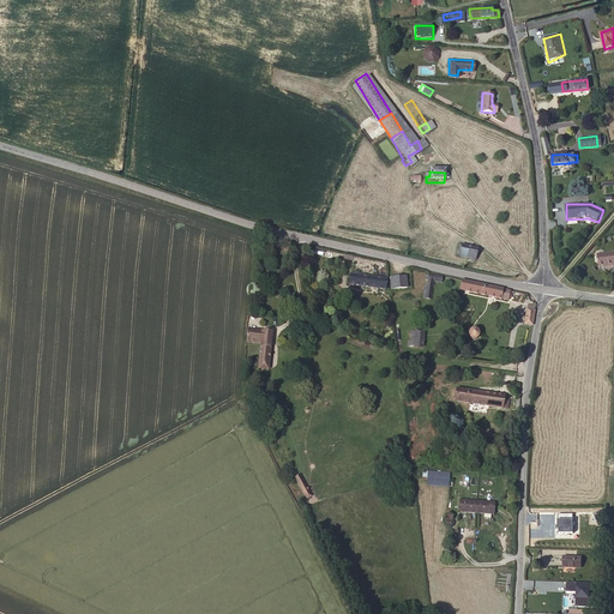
[(480,247),(463,244),(461,257),(477,259),(480,247)]
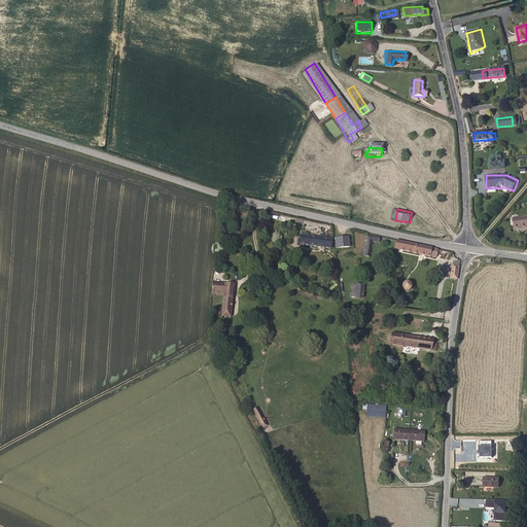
[(524,219),(510,221),(511,232),(522,231),(522,232),(526,232),(524,219)]
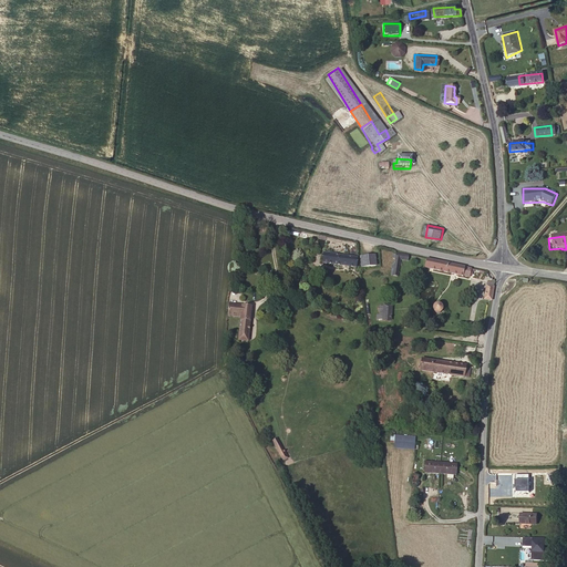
[(352,267),(353,257),(320,253),(319,261),(352,267)]
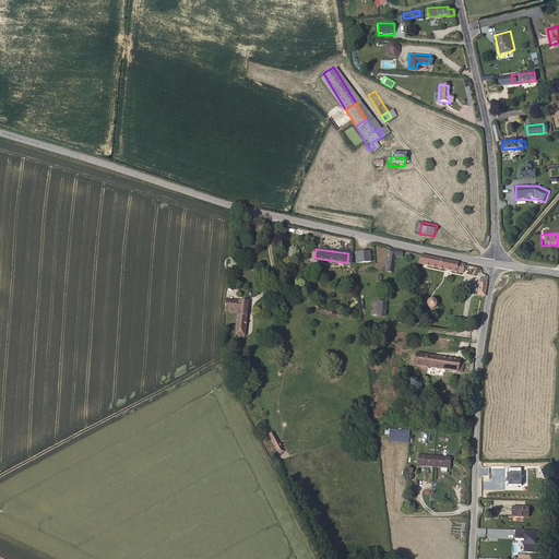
[(372,261),(370,251),(356,253),(357,263),(372,261)]
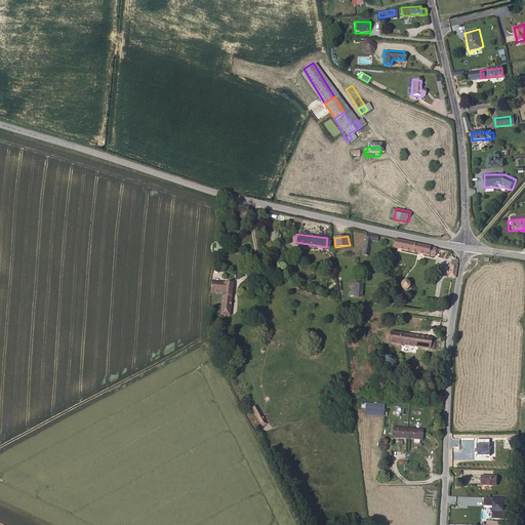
[(370,256),(373,240),(368,239),(367,244),(365,243),(363,255),(370,256)]
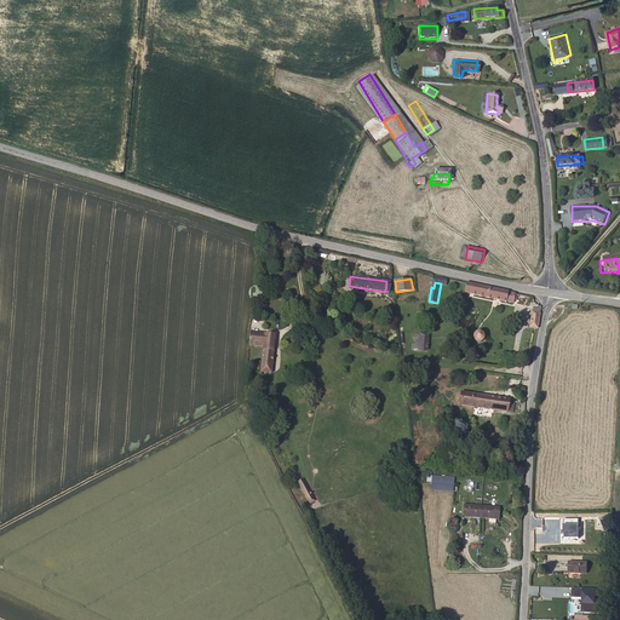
[(515,300),(516,293),(466,285),(465,292),(515,300)]
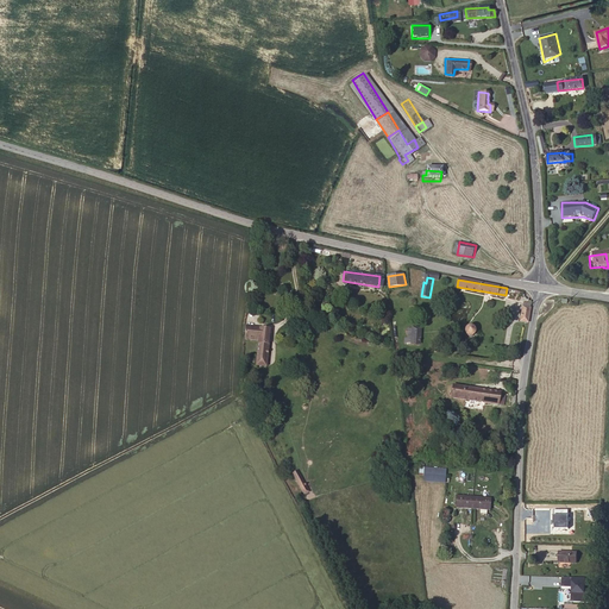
[(528,321),(531,303),(522,303),(520,320),(528,321)]
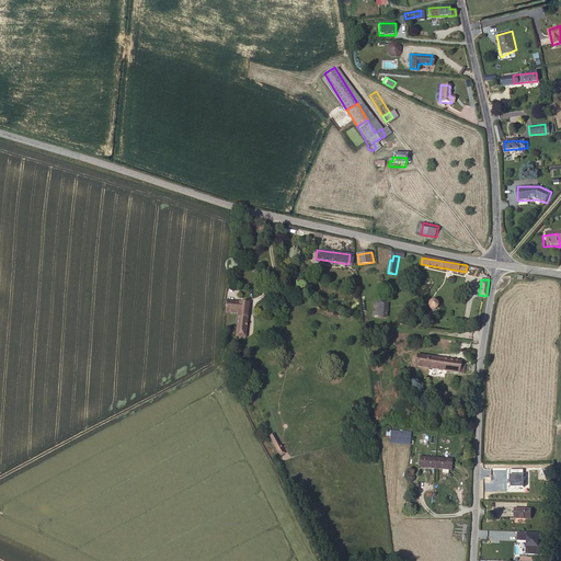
[(244,338),(248,302),(233,300),(232,307),(238,307),(235,336),(244,338)]
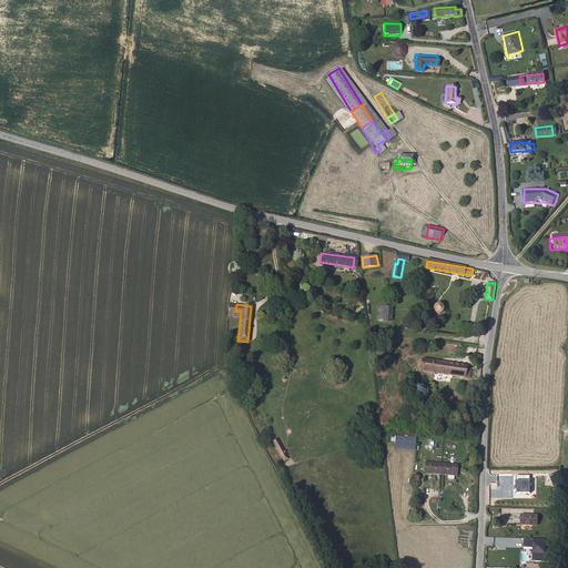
[(393,322),(394,304),(384,304),(384,305),(381,305),(379,313),(377,313),(376,321),(393,322)]
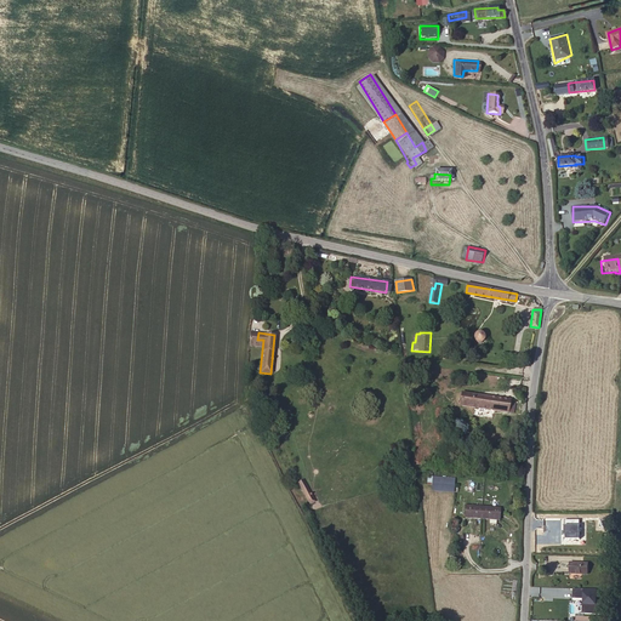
[(486,340),(486,339),(486,337),(486,336),(486,335),(485,334),(484,334),(482,332),(480,332),(479,334),(478,334),(478,335),(477,335),(477,336),(476,337),(476,339),(476,340),(477,341),(478,342),(479,343),(480,343),(482,343),(483,343),(484,343),(484,342),(485,342),(486,341),(486,340)]
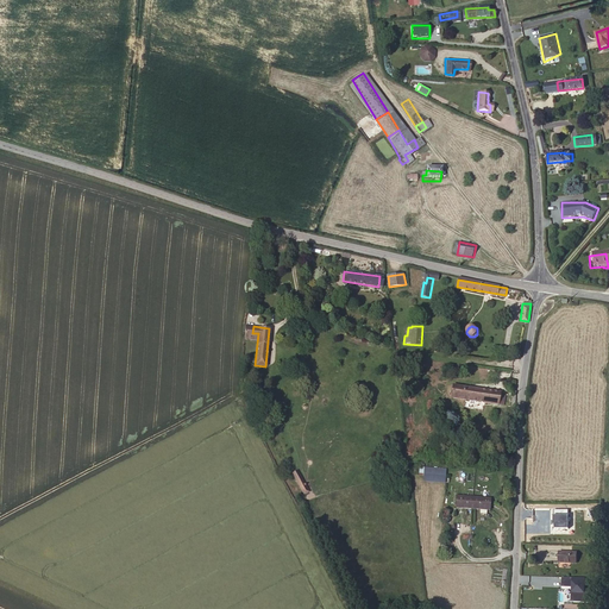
[(453,397),(501,402),(502,390),(454,385),(453,397)]
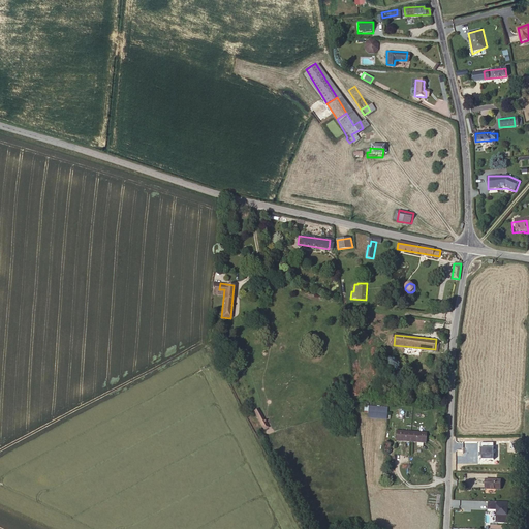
[(235,347),(230,336),(217,341),(220,352),(235,347)]
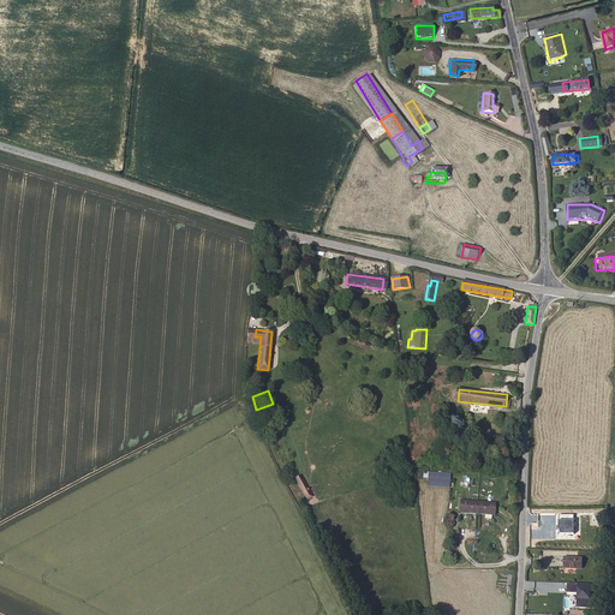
[(429,487),(451,488),(452,473),(430,471),(429,487)]
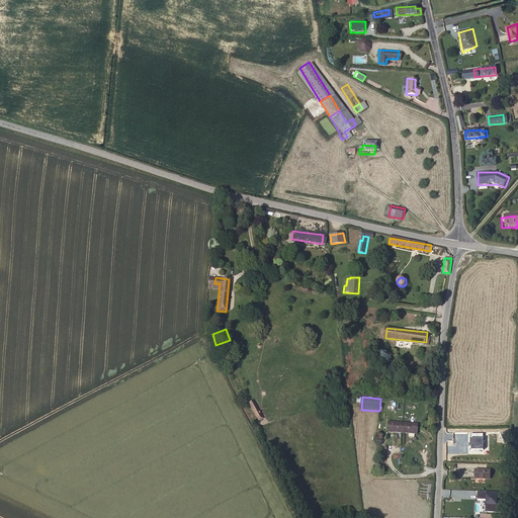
[(262,417),(253,399),(249,401),(258,419),(262,417)]
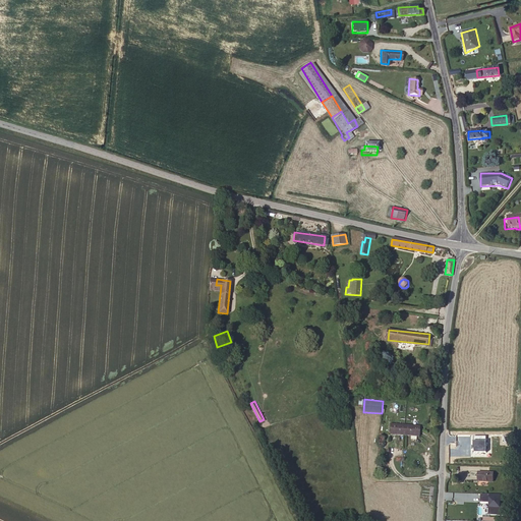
[(419,436),(420,425),(392,423),(391,433),(419,436)]
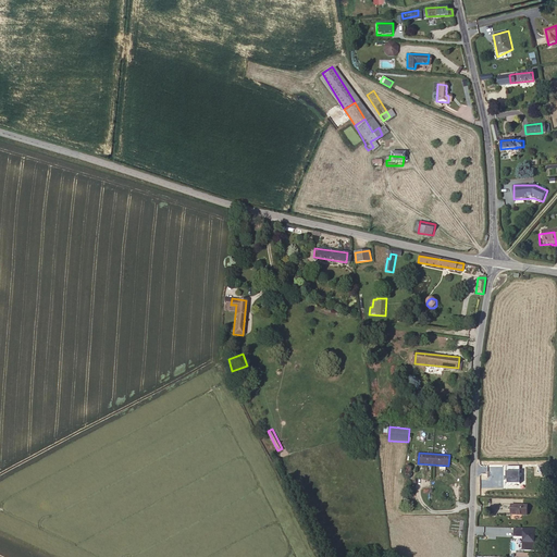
[(507,484),(520,484),(520,467),(507,467),(507,484)]
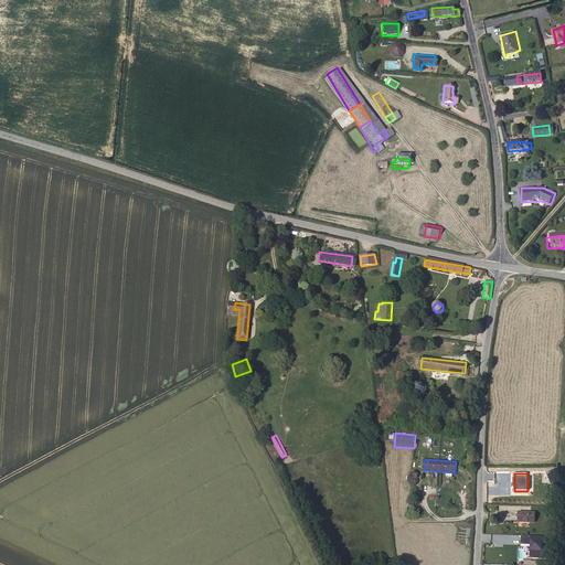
[(536,522),(536,512),(520,511),(520,522),(536,522)]
